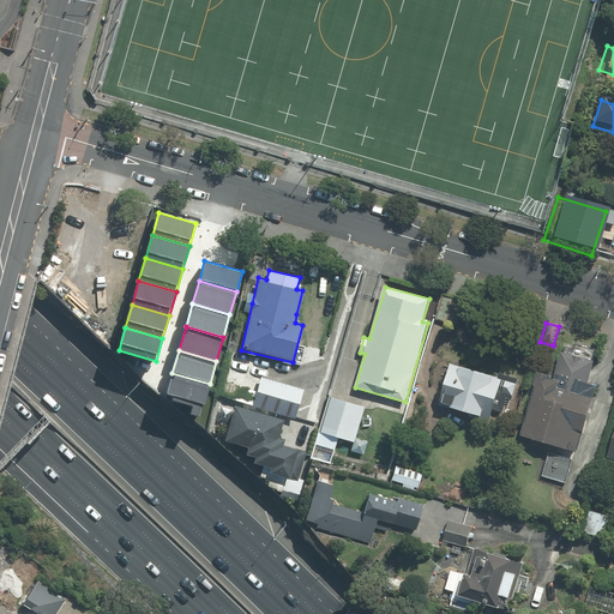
[(539,372),(530,402),(588,417),(597,385),(589,383),(595,362),(561,353),(554,375),(539,372)]
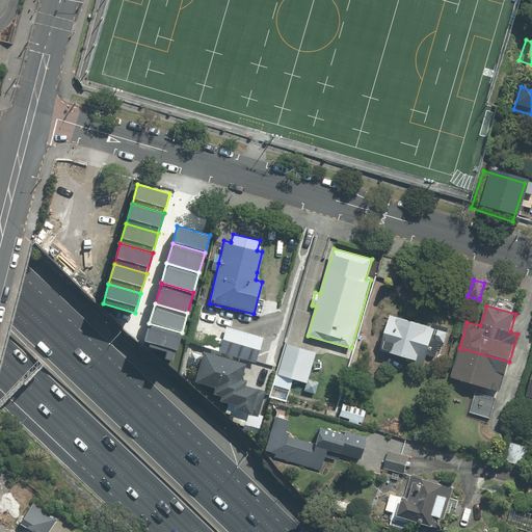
[(383,340),(391,342),(388,351),(408,357),(407,362),(424,367),(427,355),(435,357),(440,345),(444,346),(449,328),(433,324),(432,327),(391,315),(383,340)]
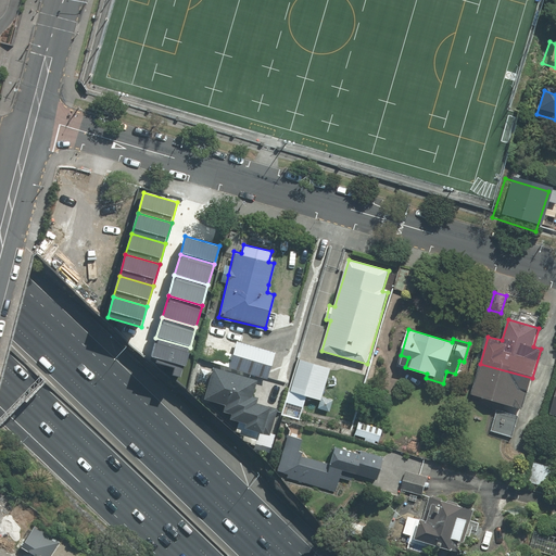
[(185,364),(190,348),(155,338),(151,354),(185,364)]
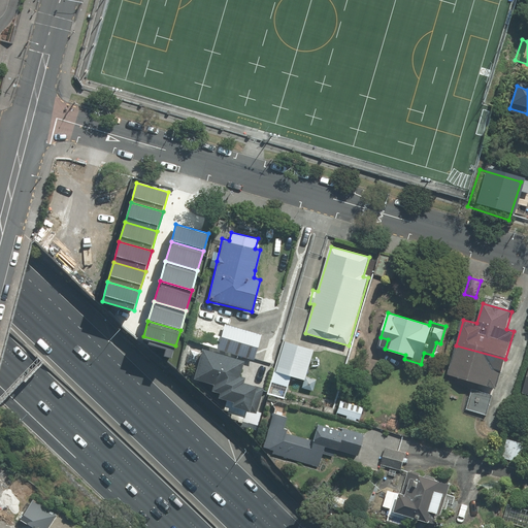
[(225,323),(218,350),(254,360),(261,333),(225,323)]
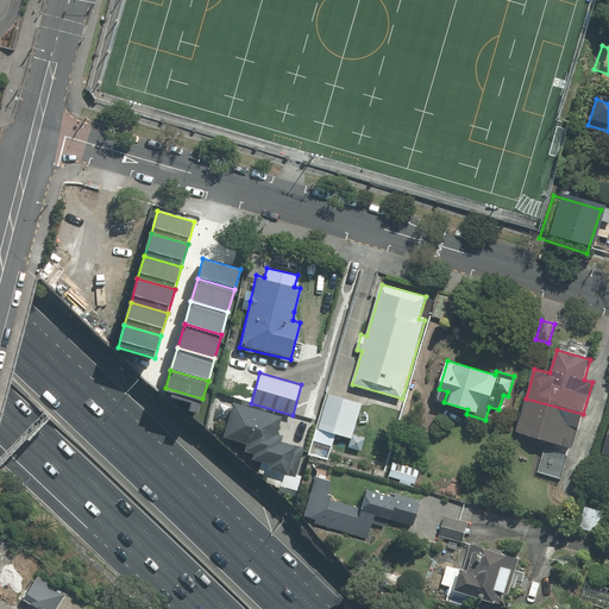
[(328,394),(318,429),(321,431),(337,435),(351,439),(352,434),(362,403),(328,394)]
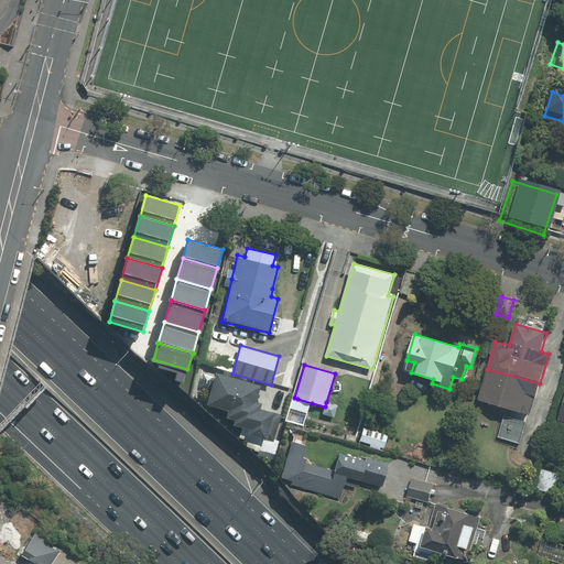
[(531,415),(540,383),(487,369),(478,400),(531,415)]
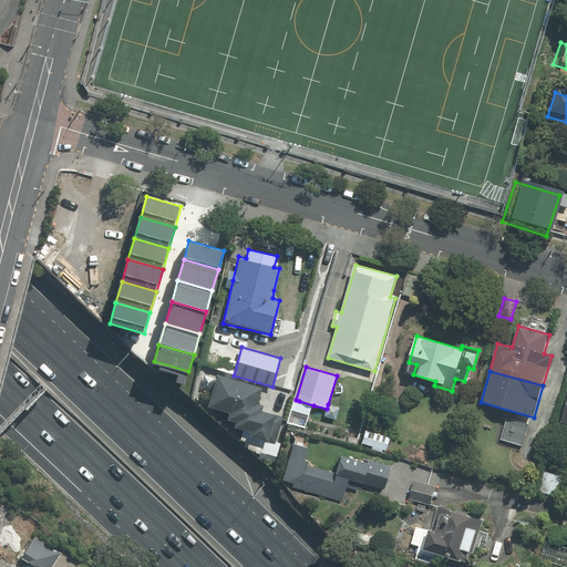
[(261,387),(218,374),(209,405),(230,412),(228,420),(236,422),(235,428),(249,432),(248,437),(275,444),(284,415),(261,410),(263,405),(257,403),(261,387)]
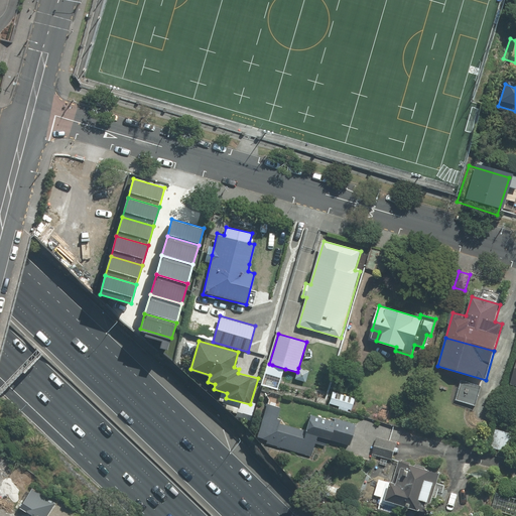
[(285,369),(272,365),(269,374),(282,377),(285,369)]
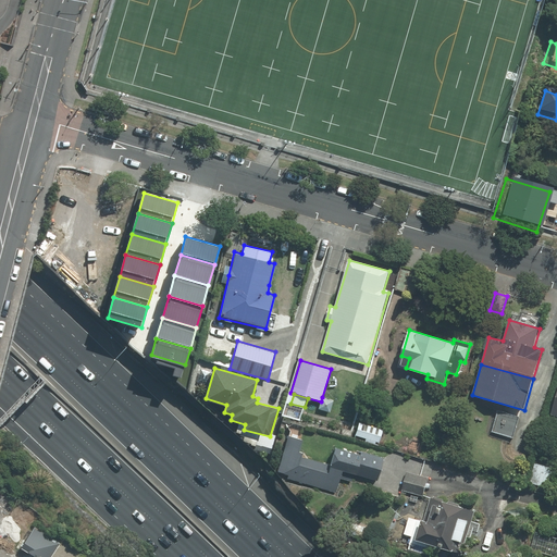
[(334,400),(322,397),(321,401),(319,409),(331,412),(334,400)]
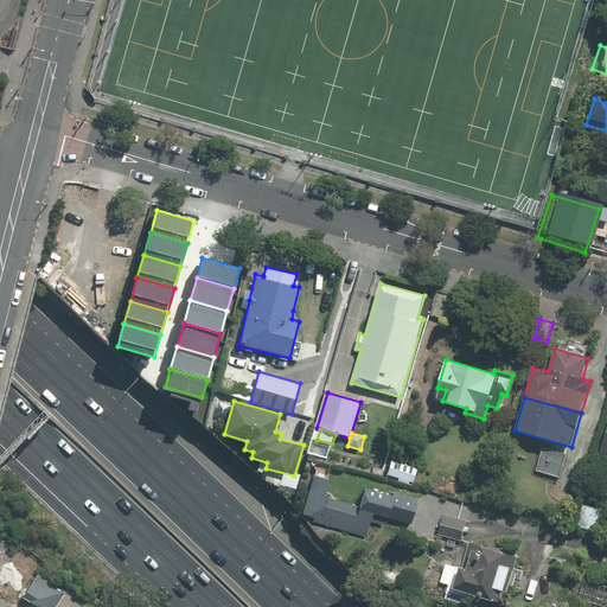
[(536,471),(561,478),(568,455),(543,448),(536,471)]
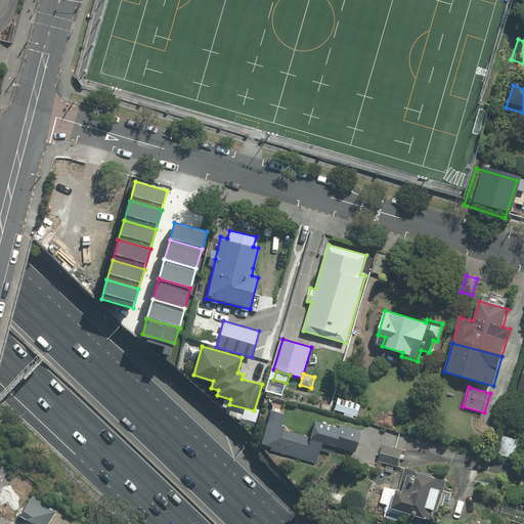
[(359,404),(338,397),(335,410),(344,412),(343,416),(353,419),(354,416),(355,416),(359,404)]
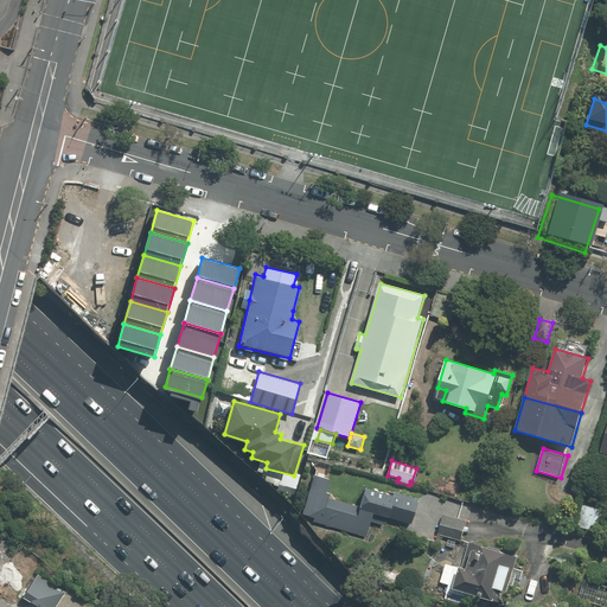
[(387,468),(374,465),(371,472),(384,475),(387,468)]
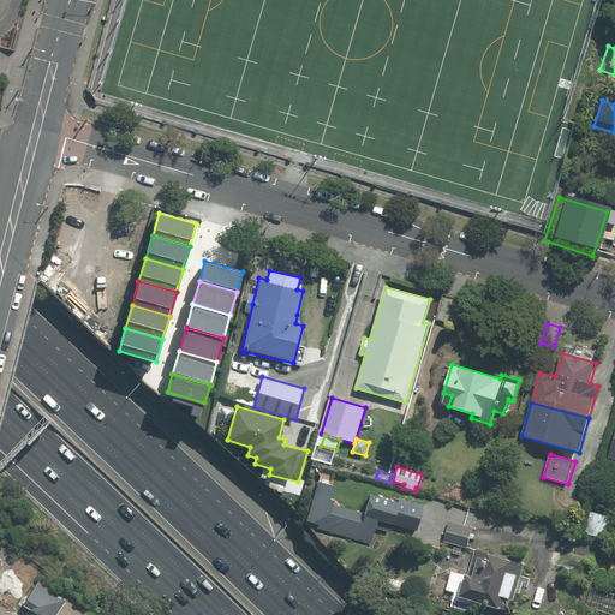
[(365,512),(335,503),(340,487),(332,484),(334,477),(321,473),(320,481),(318,479),(306,521),(318,525),(317,529),(371,543),(376,527),(389,531),(392,521),(417,529),(423,506),(399,499),(398,502),(370,494),(365,512)]
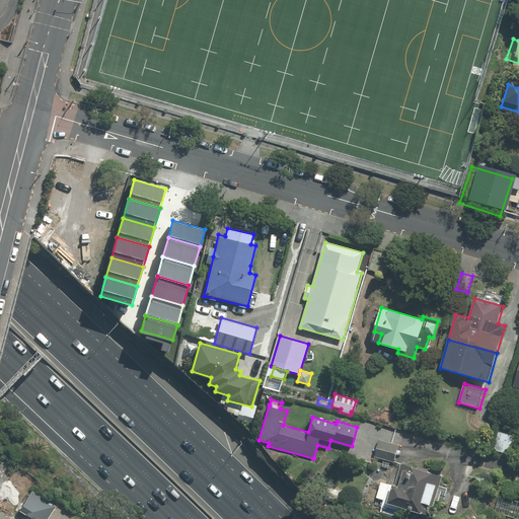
[(518,451),(518,438),(499,432),(494,449),(517,456),(518,451)]
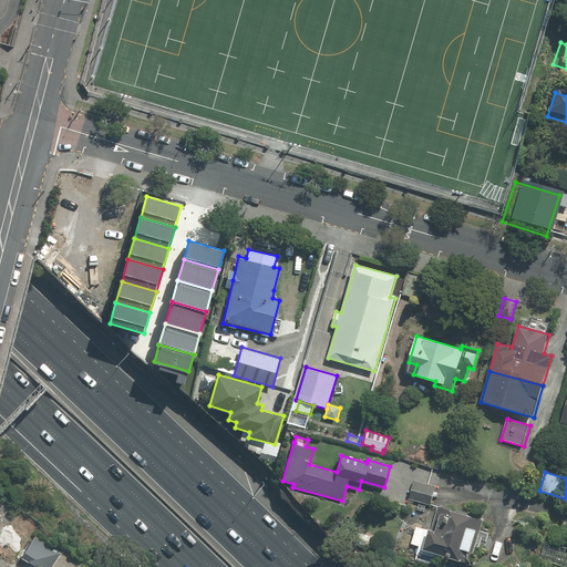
[(409,498),(432,505),(436,486),(429,484),(414,481),(409,498)]
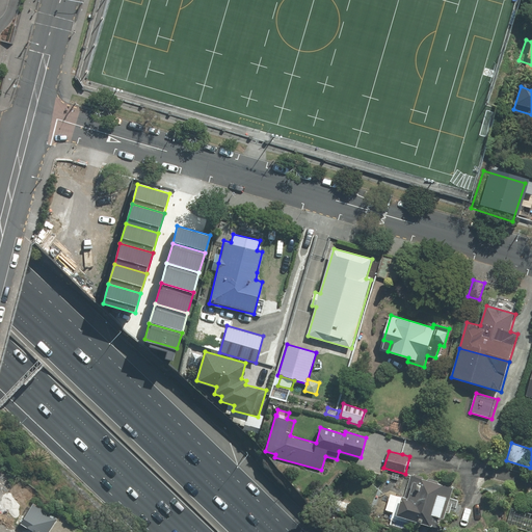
[(393,512),(390,524),(407,529),(410,520),(441,529),(453,487),(411,475),(405,497),(391,493),(386,510),(393,512)]
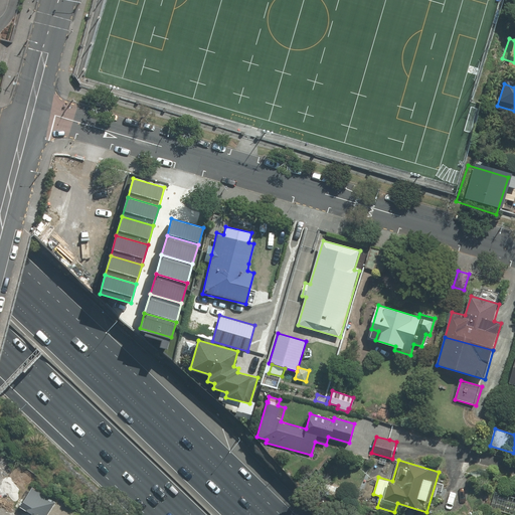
[(46,514),(56,501),(31,484),(19,503),(36,514),(46,514)]
